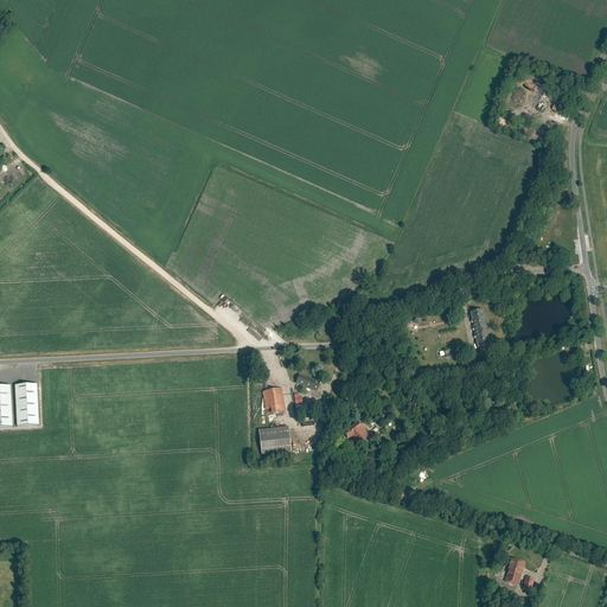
[(568,104),(557,100),(553,109),(564,114),(568,104)]
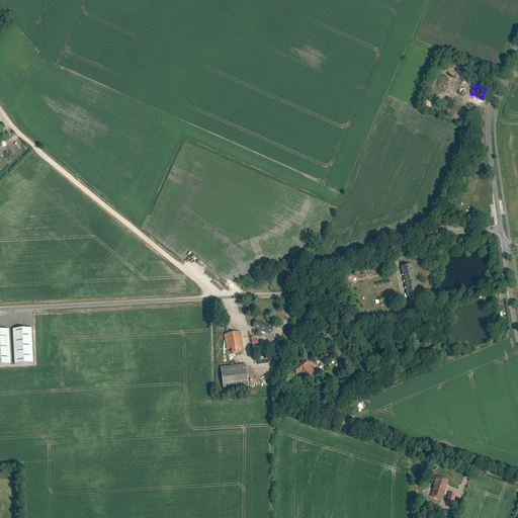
[(400,267),(406,296),(417,294),(411,265),(400,267)]
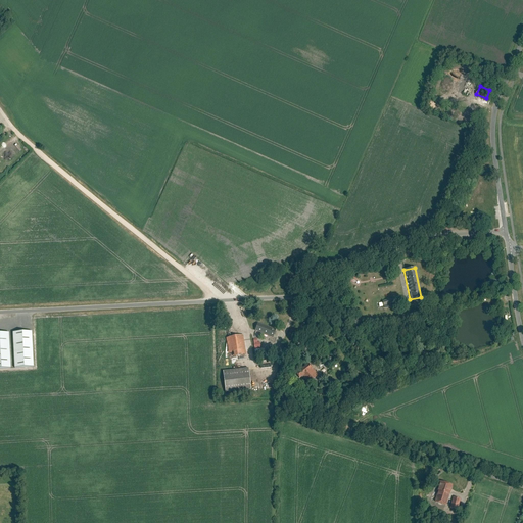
[(345,279),(354,284),(357,279),(347,274),(345,279)]
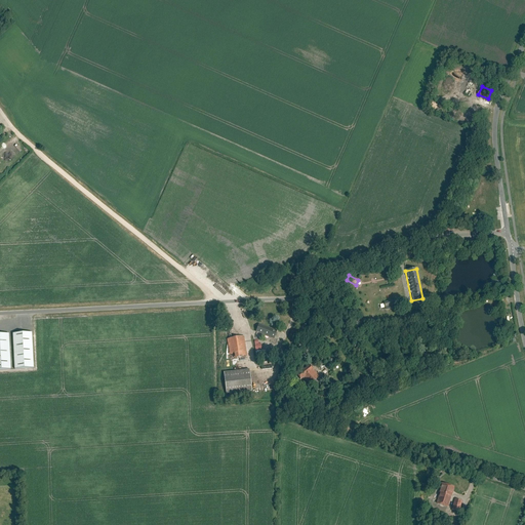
[(274,338),(277,331),(258,325),(256,331),(264,334),(264,335),(274,338)]
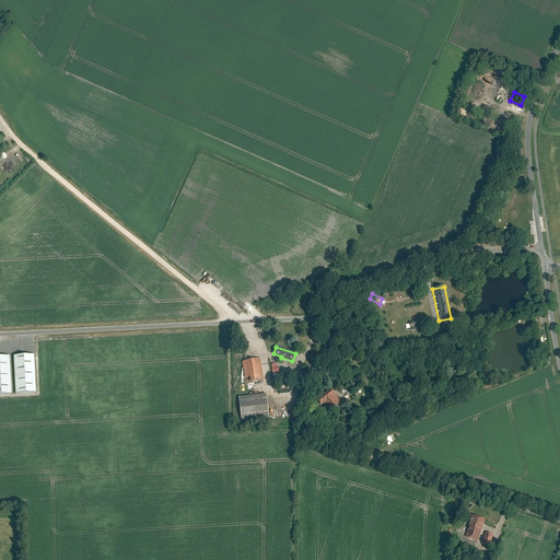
[(15,394),(36,393),(34,354),(14,356),(15,394)]
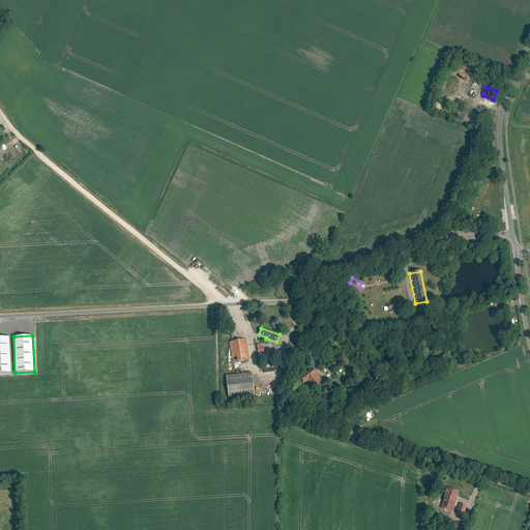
[(0,373),(10,373),(9,336),(0,336),(0,373)]
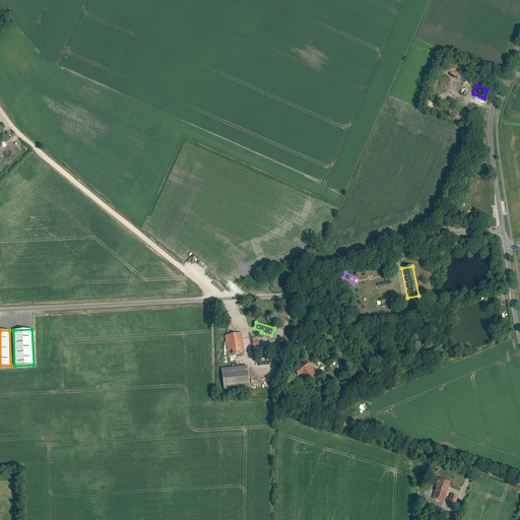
[(229,355),(245,353),(242,333),(224,335),(229,355)]
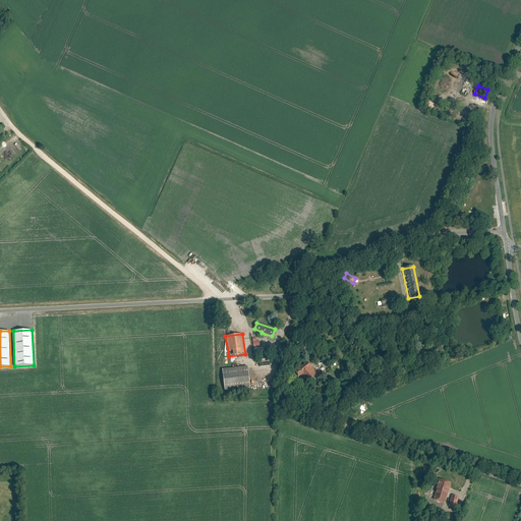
[(263,346),(259,347),(258,341),(256,341),(255,337),(251,338),(254,354),(264,352),(263,346)]
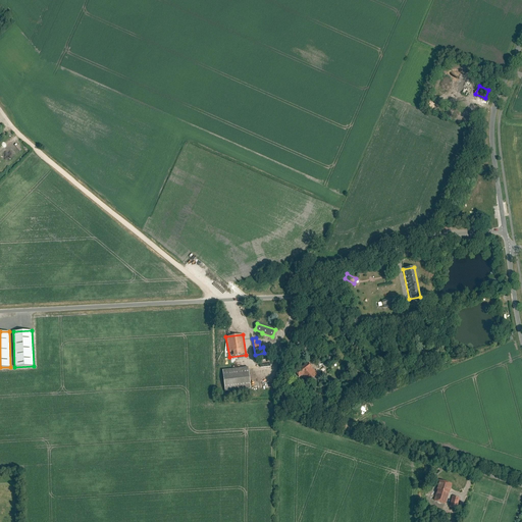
[(310,364),(297,372),(300,378),(305,375),(308,380),(316,375),(310,364)]
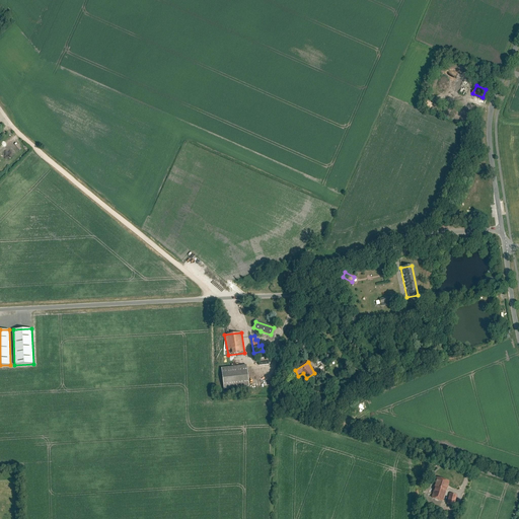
[(226,389),(251,386),(248,366),(224,369),(226,389)]
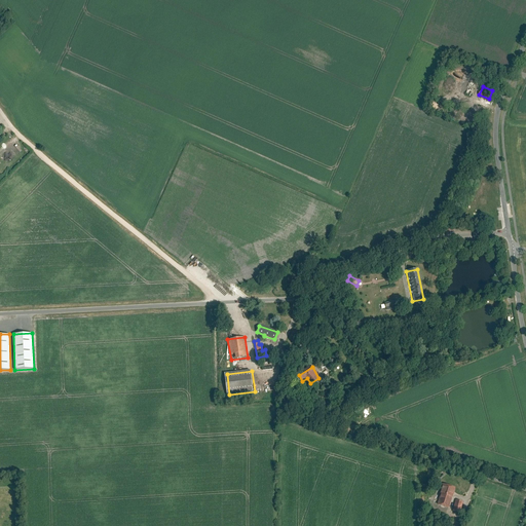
[(455,487),(444,484),(438,503),(449,508),(455,487)]
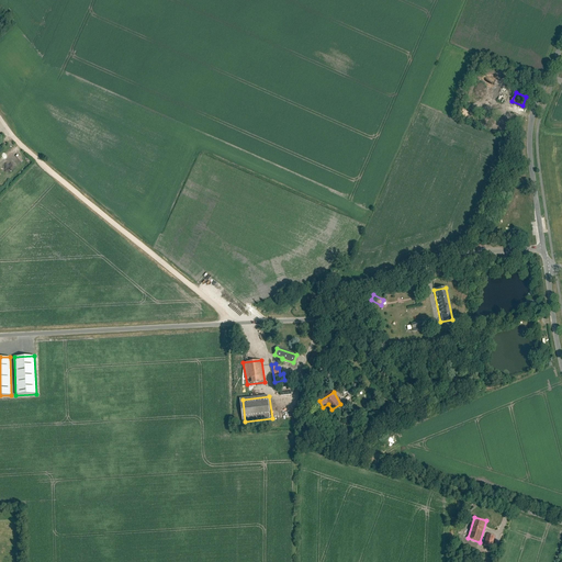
[(495,537),(487,535),(484,546),(492,548),(495,537)]
